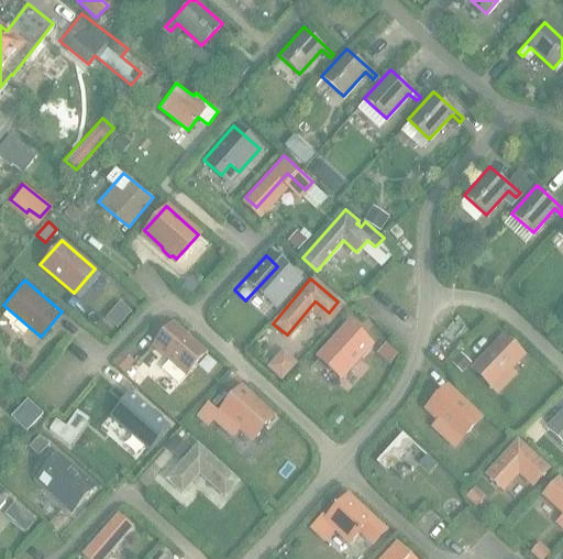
[(196,362),(206,372),(214,362),(205,352),(206,351),(173,321),(153,342),(186,372),(196,362)]
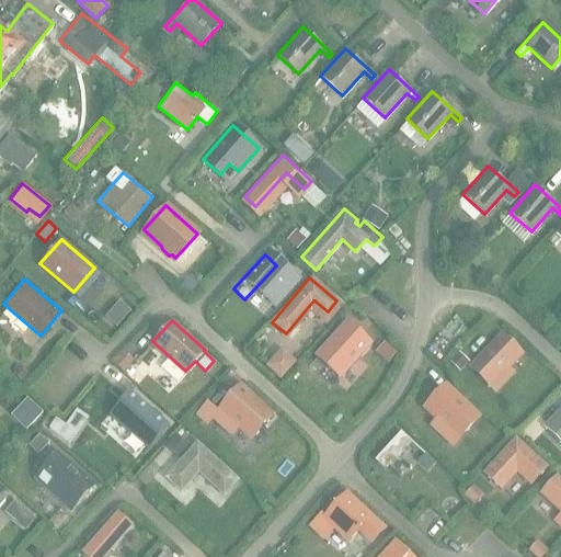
[(346,322),(318,353),(340,374),(368,342),(346,322)]
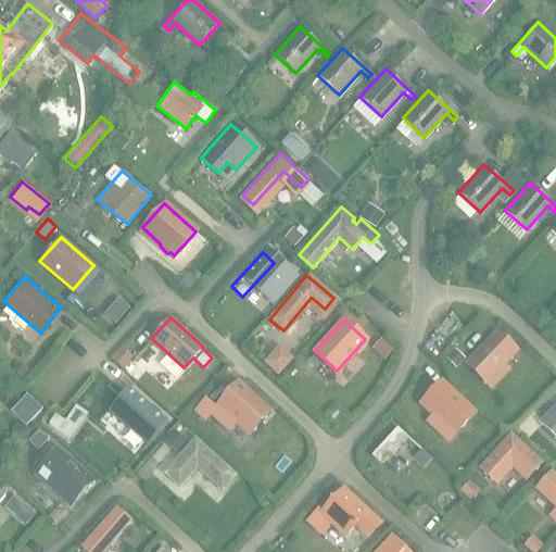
[(464,361),(487,383),(519,348),(497,326),(464,361)]
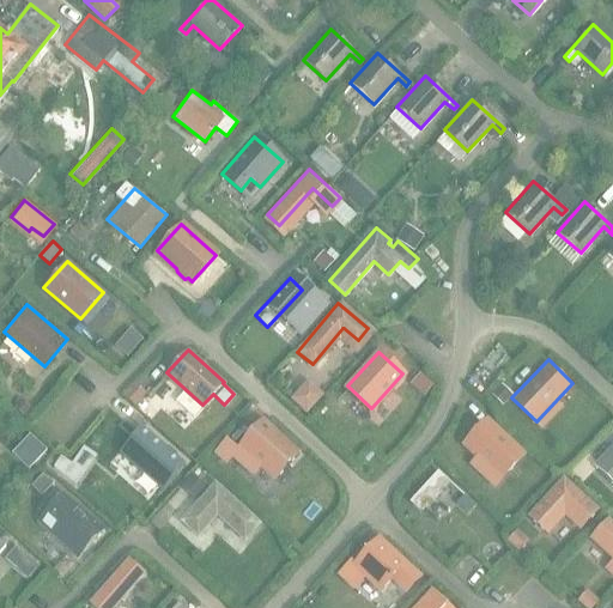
[(422,391),(432,380),(423,371),(412,383),(422,391)]
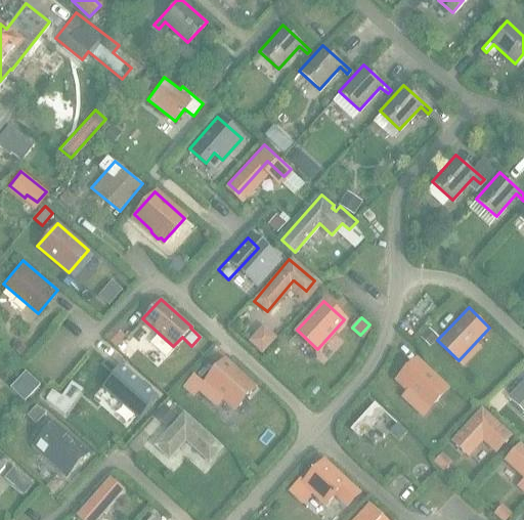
[(251,339),(261,348),(273,336),(263,327),(251,339)]
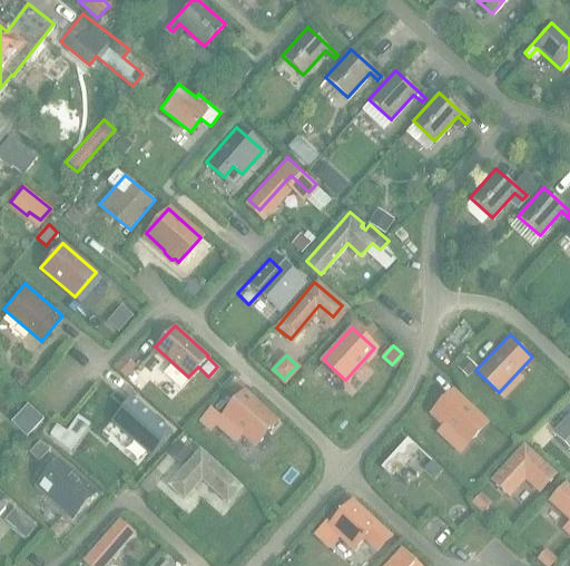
[(474,364),(467,357),(459,366),(467,373),(474,364)]
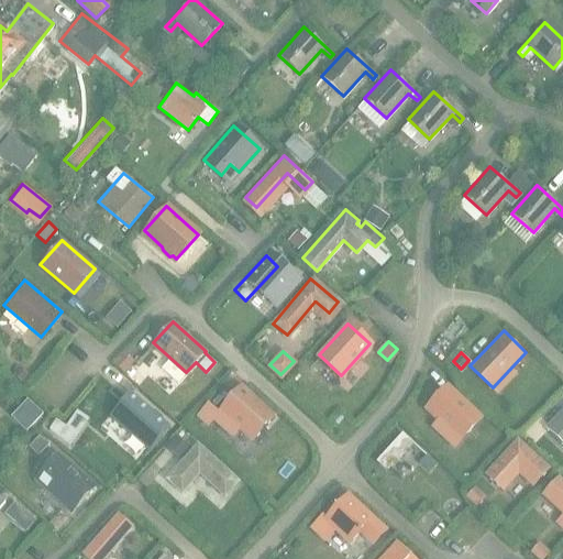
[(241,385),(219,409),(252,438),(274,414),(241,385)]
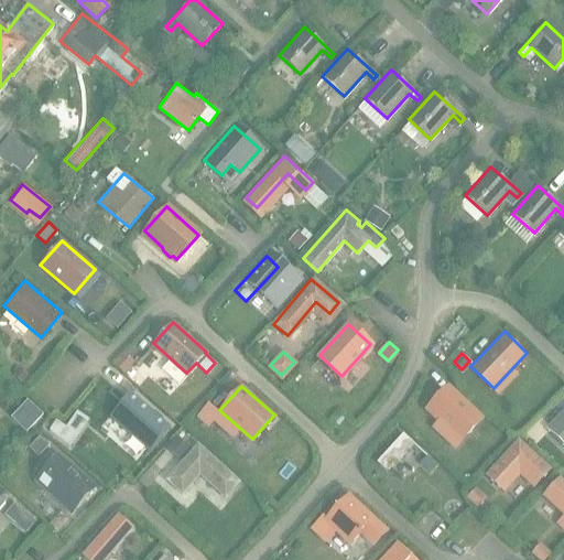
[(447,388),(429,407),(461,437),(478,417),(447,388)]
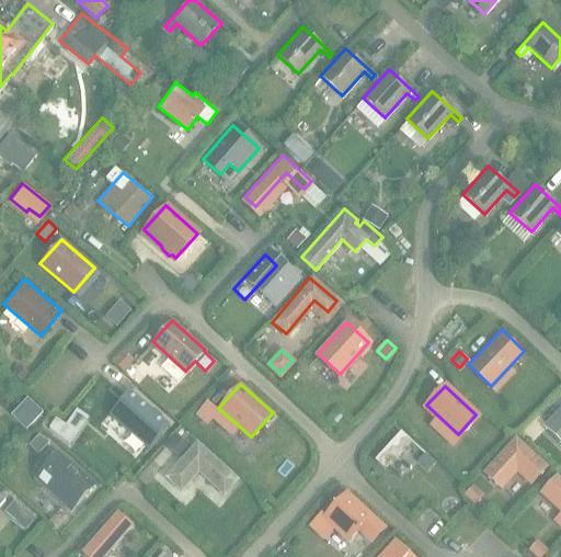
[(129,387),(107,410),(147,445),(168,423),(129,387)]
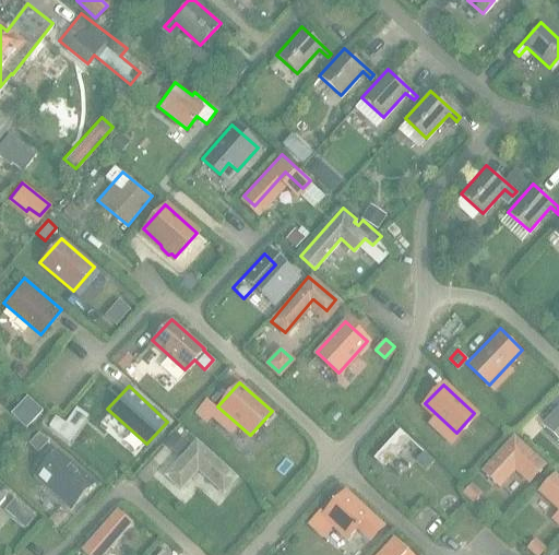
[(23,399),(12,410),(26,423),(30,420),(34,424),(40,417),(36,413),(23,399)]
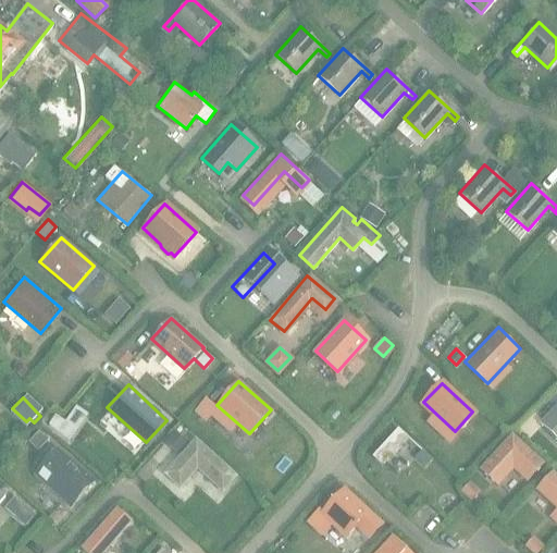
[(203,398),(195,408),(206,418),(214,408),(203,398)]
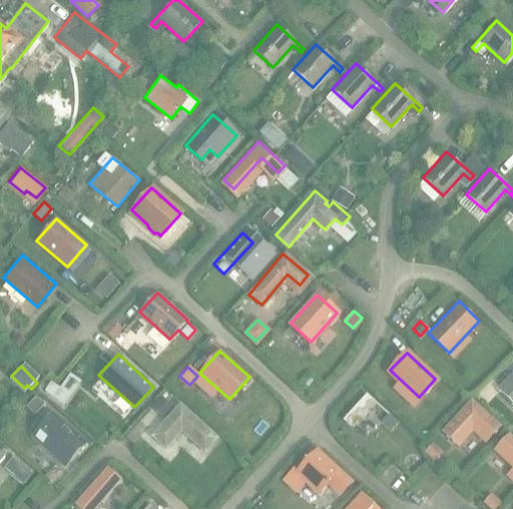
[(512,370),(497,388),(512,401),(512,370)]
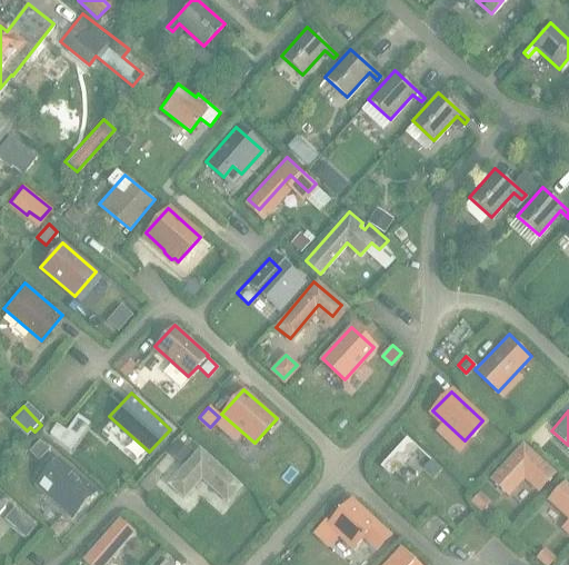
[(57,422),(49,432),(63,443),(71,433),(57,422)]
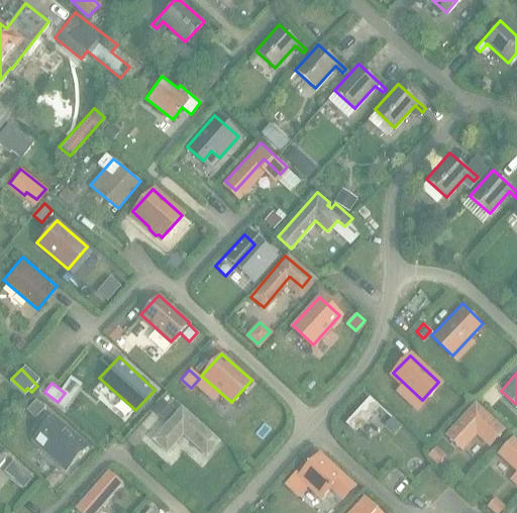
[(369,395),(345,421),(354,430),(378,403),(369,395)]
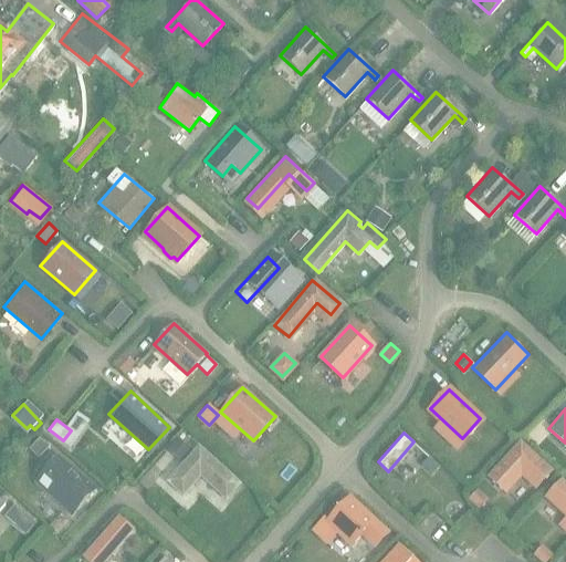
[(177,435),(166,447),(178,459),(190,447),(177,435)]
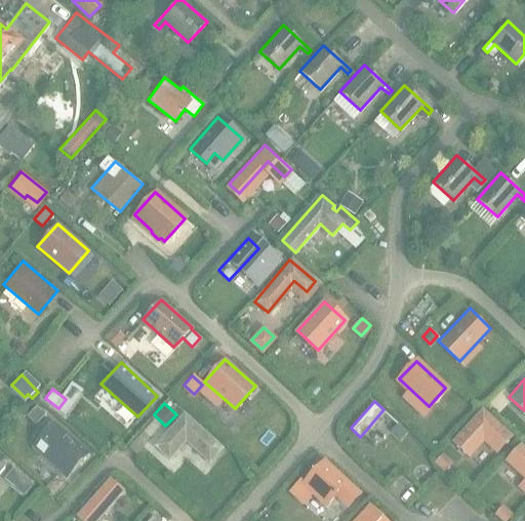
[(482,406),(451,440),(469,456),(483,440),(496,452),(513,435),(482,406)]
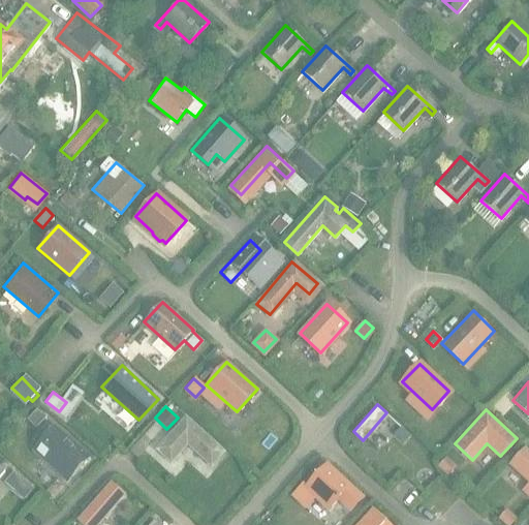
[(211,463),(222,450),(185,417),(157,448),(169,459),(187,441),(211,463)]
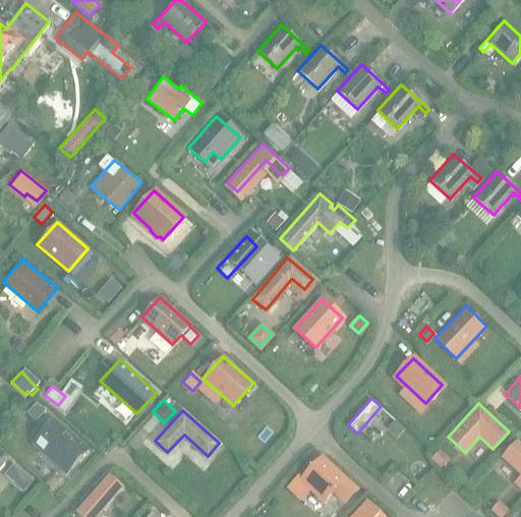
[(63,470),(84,447),(54,418),(40,434),(50,443),(42,451),(63,470)]
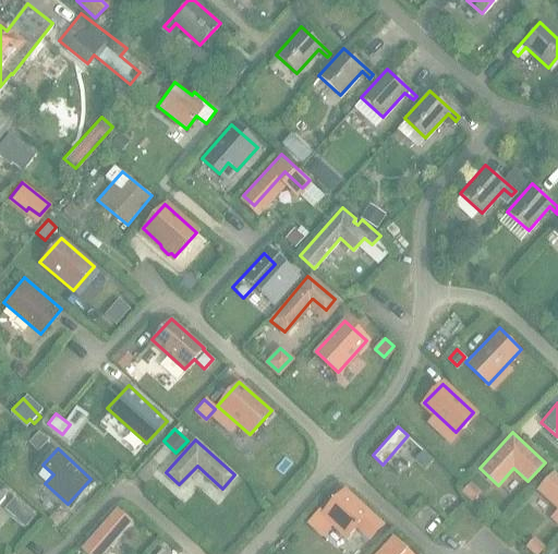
[(557,477),(553,471),(537,488),(557,506),(550,515),(557,521),(557,477)]
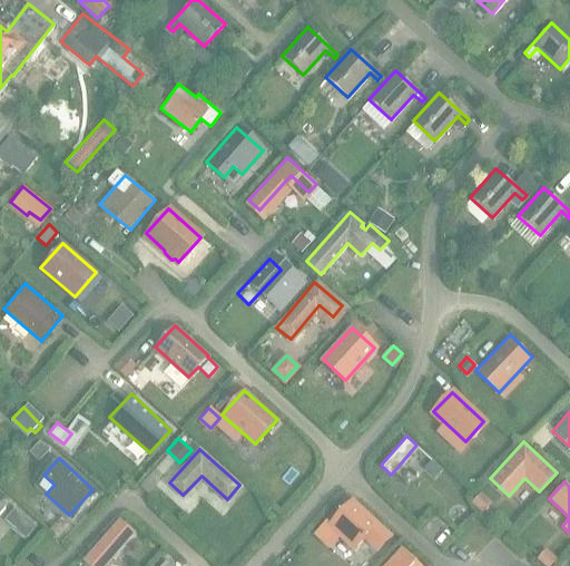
[(490,500),(480,491),(472,500),(482,509),(490,500)]
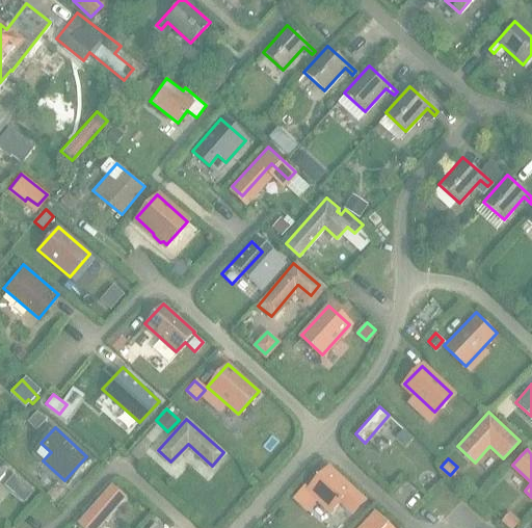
[(318,473),(298,496),(320,516),(321,515),(331,504),(344,515),(354,502),(318,473)]
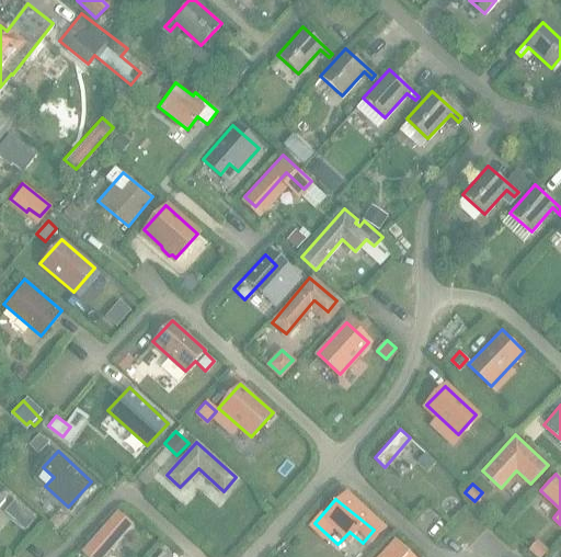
[(117,509),(80,550),(88,556),(102,556),(133,523),(117,509)]
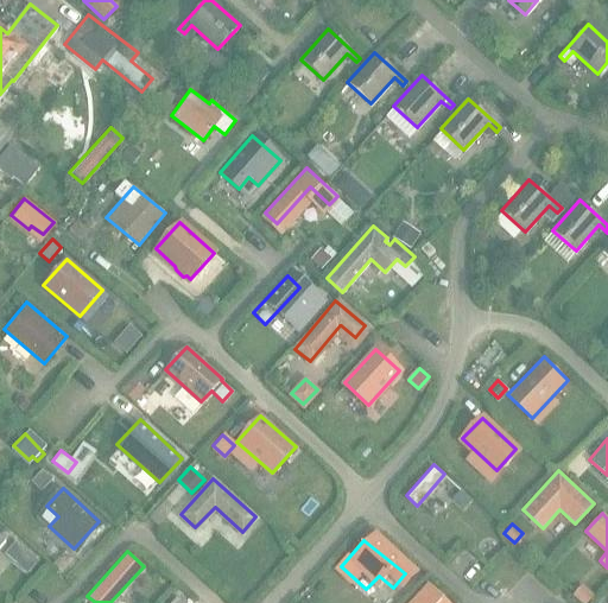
[(450,602),(428,582),(407,602),(450,602)]
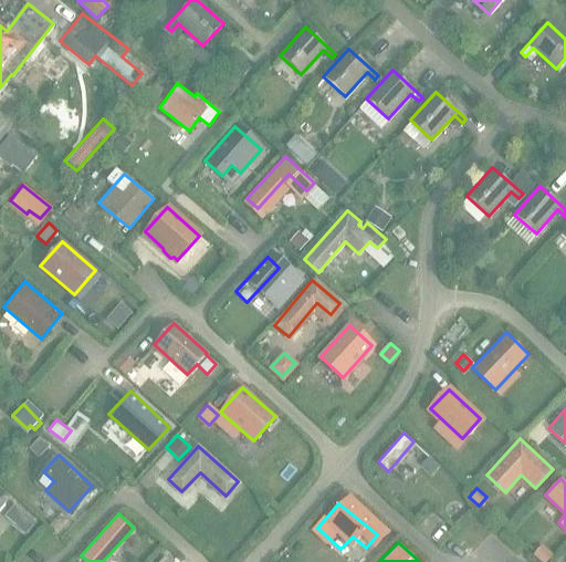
[(541,543),(533,552),(544,561),(552,553),(541,543)]
